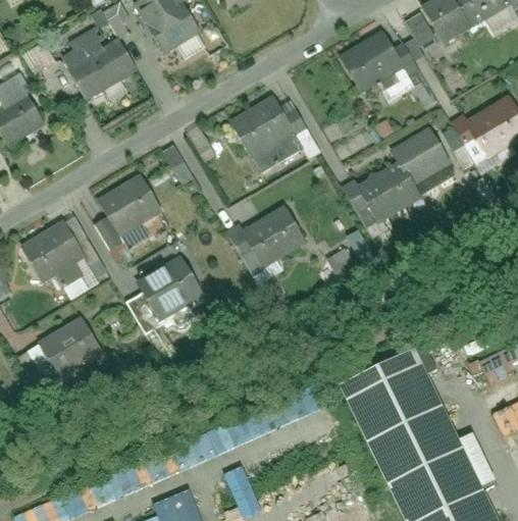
[(137,0),(132,3),(161,53),(199,31),(182,2),(185,0),(137,0)]
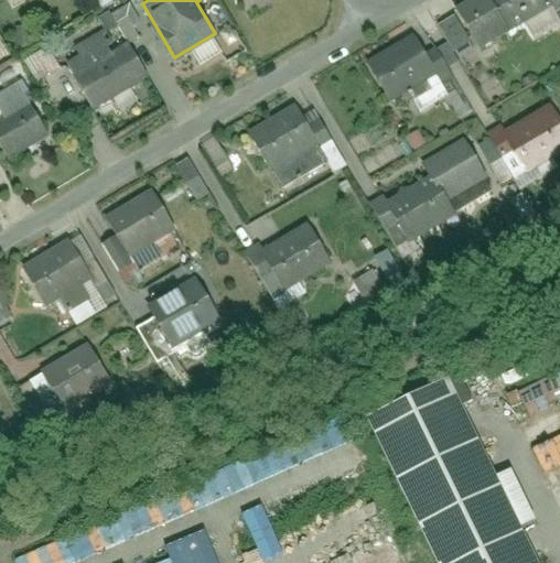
[(465,0),(454,8),(478,47),(509,29),(492,0),(465,0)]
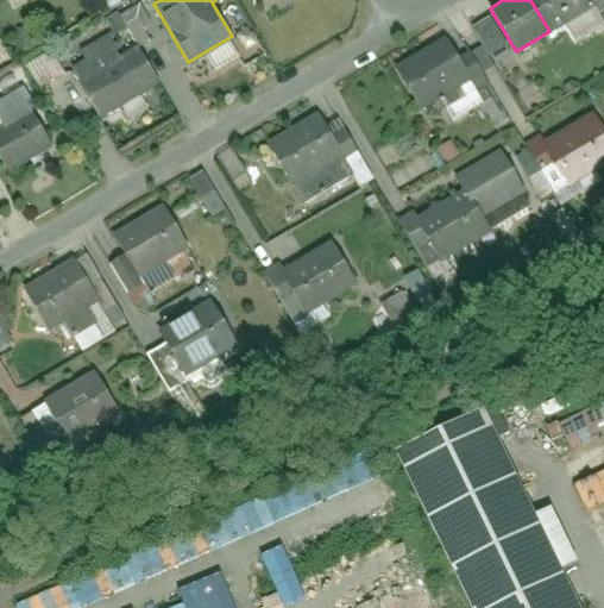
[(530,0),(549,31),(595,5),(592,0),(530,0)]
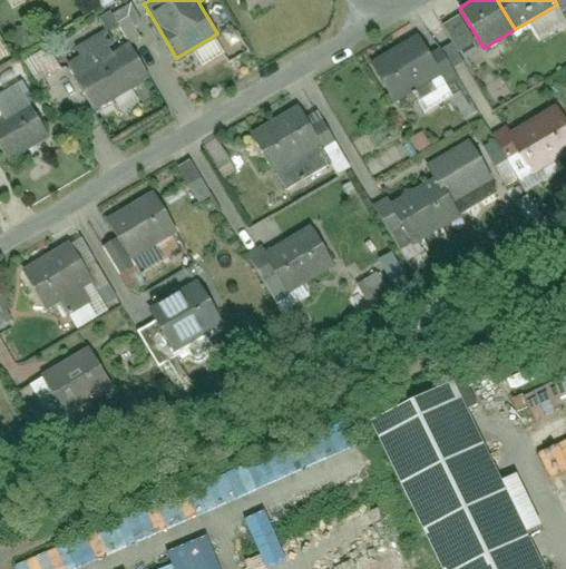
[(555,0),(557,5),(562,11),(565,8),(565,0),(555,0)]
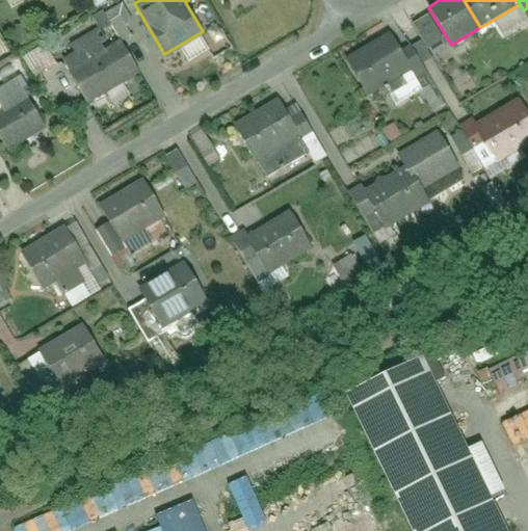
[(130,14),(122,1),(105,11),(110,22),(120,37),(129,31),(125,23),(130,14)]
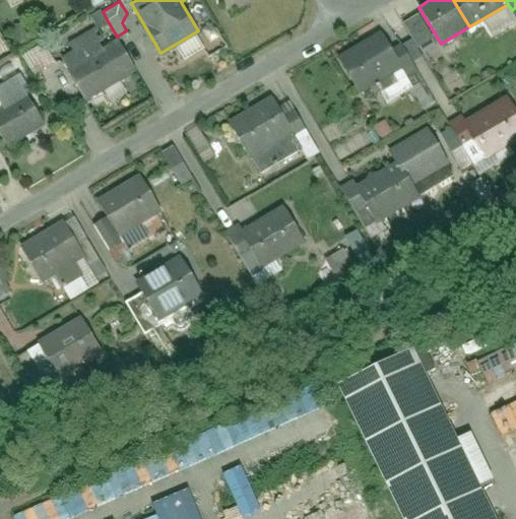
[(99,26),(108,21),(103,11),(100,8),(90,13),(99,26)]
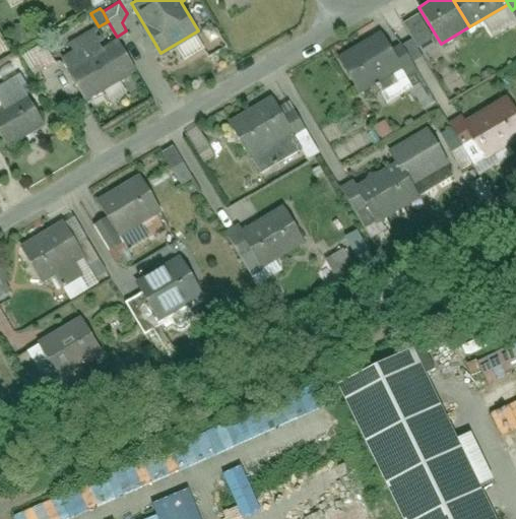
[(61,58),(68,68),(103,48),(90,27),(68,41),(74,51),(61,58)]
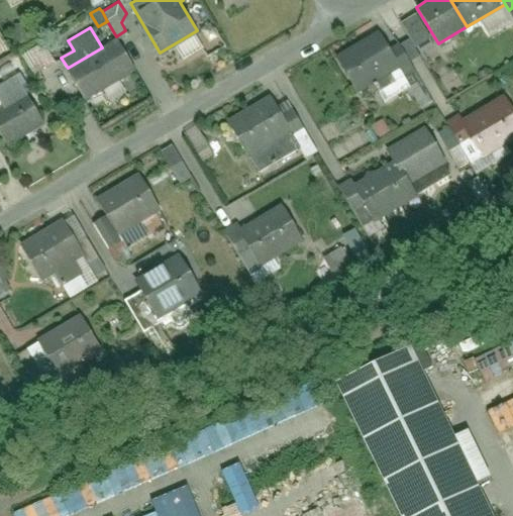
[(377,30),(335,56),(356,91),(398,67),(388,49),(377,30)]
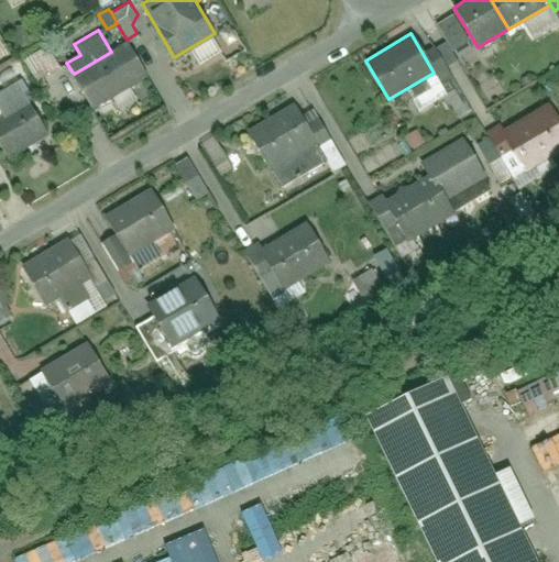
[(74,74),(92,106),(144,76),(124,44),(111,52),(74,74)]
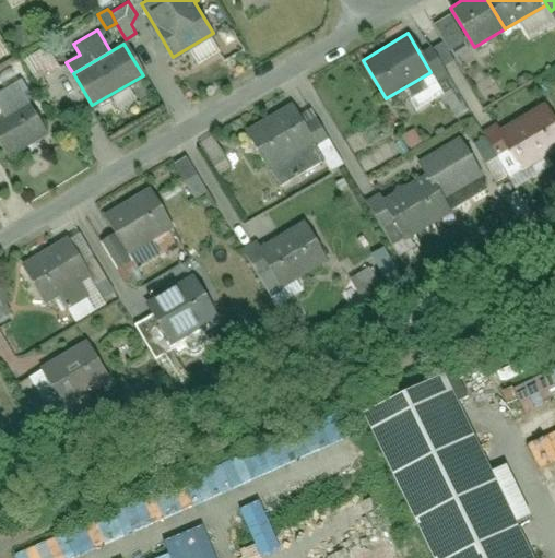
[(45,45),(24,57),(36,78),(57,66),(45,45)]
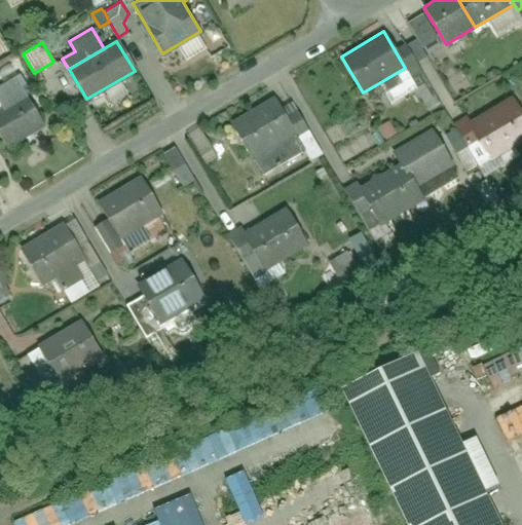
[(406,43),(395,50),(405,68),(413,80),(424,74),(406,43)]
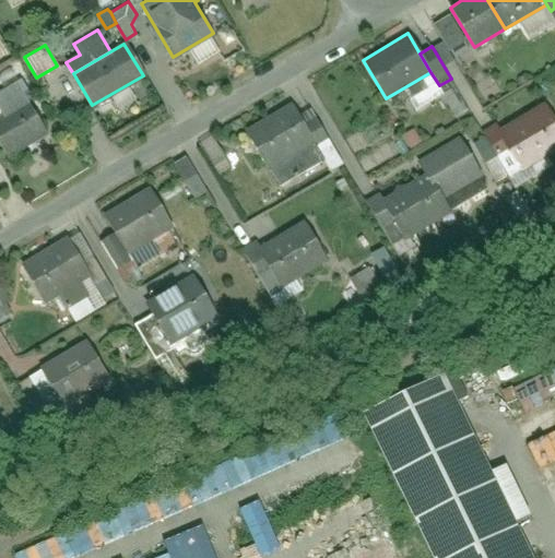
[(0,84),(2,88),(27,74),(19,60),(0,70),(0,84)]
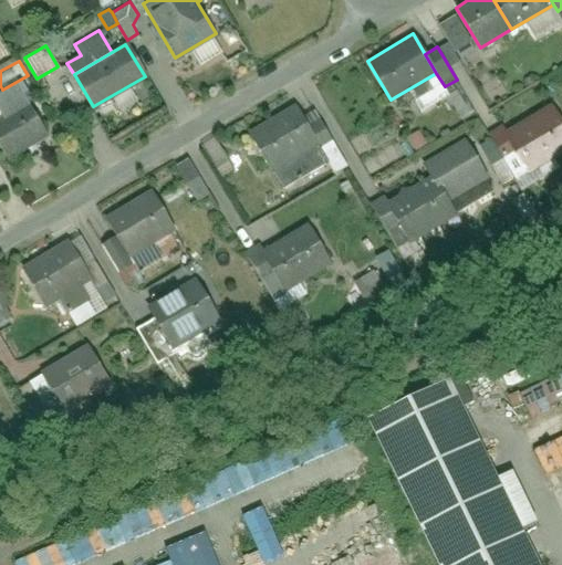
[(0,110),(6,118),(30,104),(35,101),(22,79),(2,90),(0,91),(0,110)]
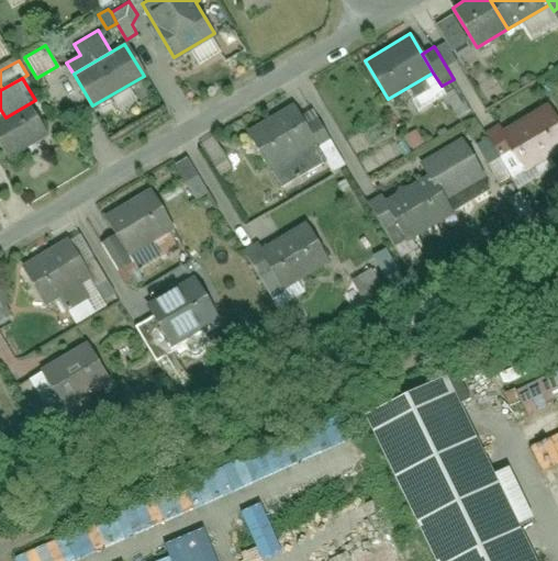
[(557,118),(548,101),(501,130),(512,148),(525,170),(557,150),(557,118)]
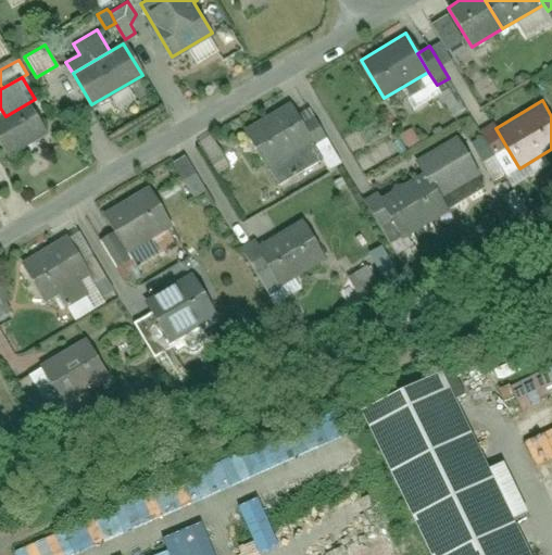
[(0,143),(7,155),(47,130),(29,102),(5,116),(0,120),(0,143)]
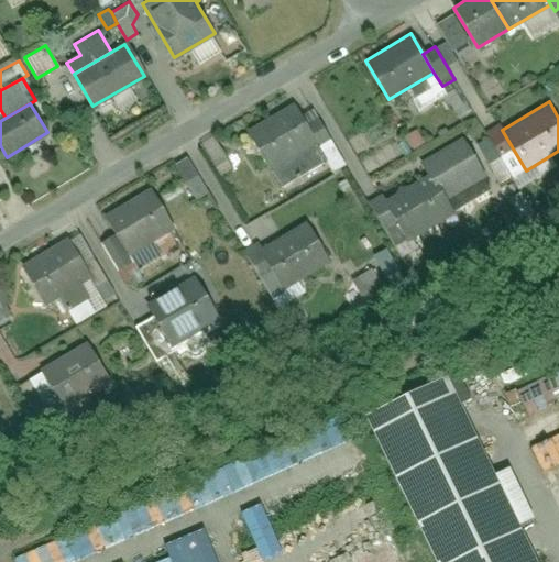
[(293,105),(249,131),(271,167),(316,141),(293,105)]
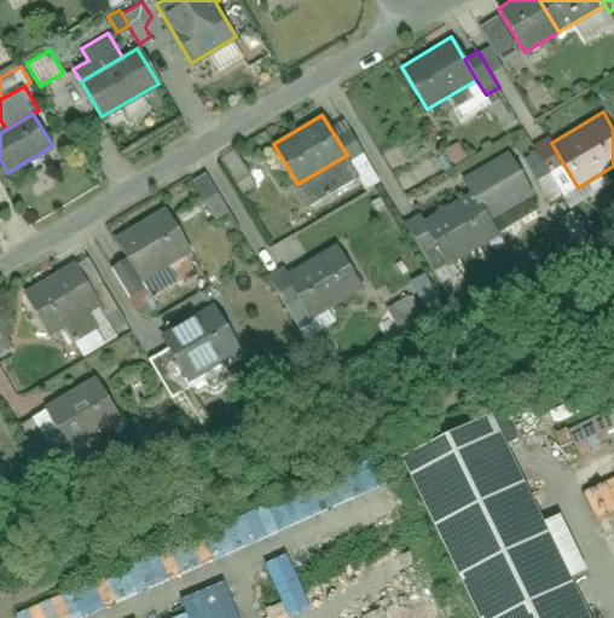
[(550,171),(563,163),(551,143),(548,137),(534,144),(537,150),(550,171)]
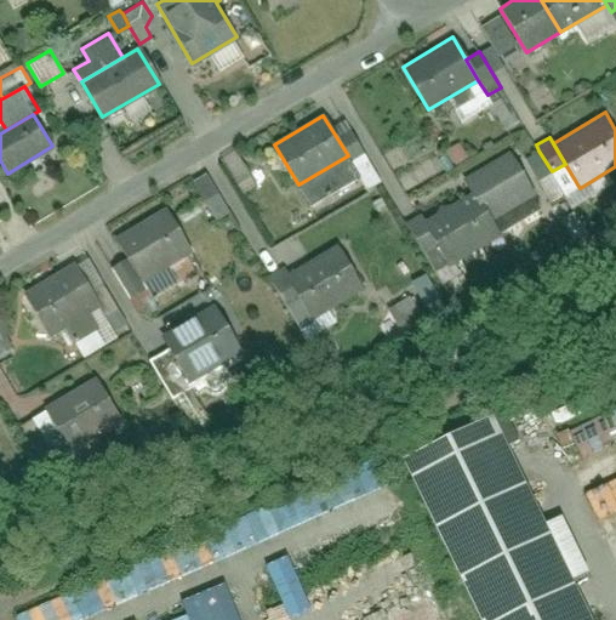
[(552,171),(539,151),(525,159),(537,180),(552,171)]
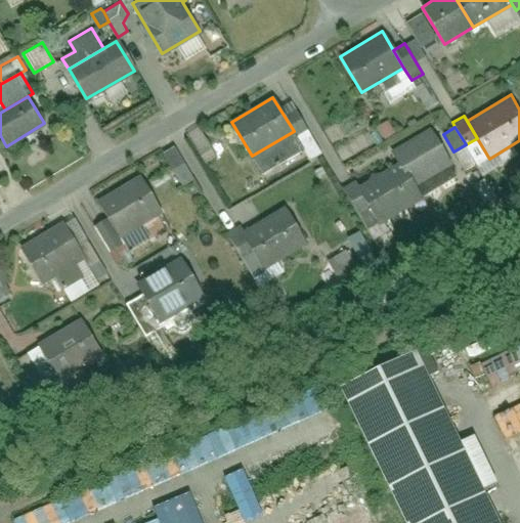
[(213,148),(200,128),(188,134),(201,156),(213,148)]
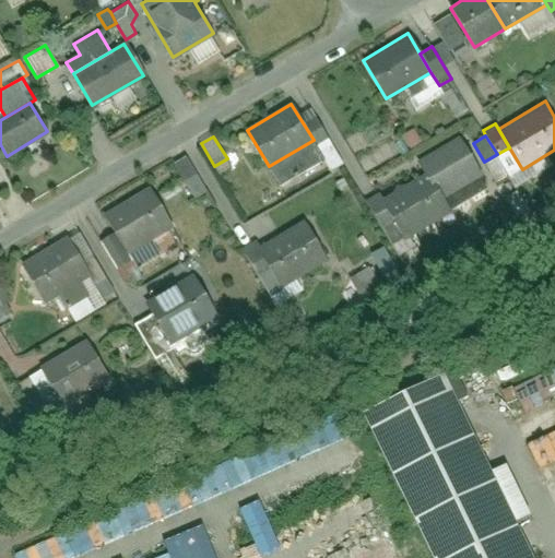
[(427,173),(443,199),(480,176),(458,139),(421,161),(427,173)]
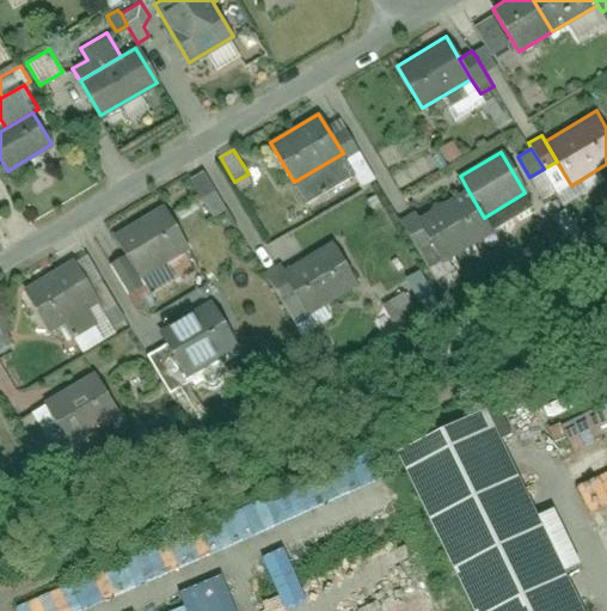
[(343,153),(294,182),(305,200),(354,171),(343,153)]
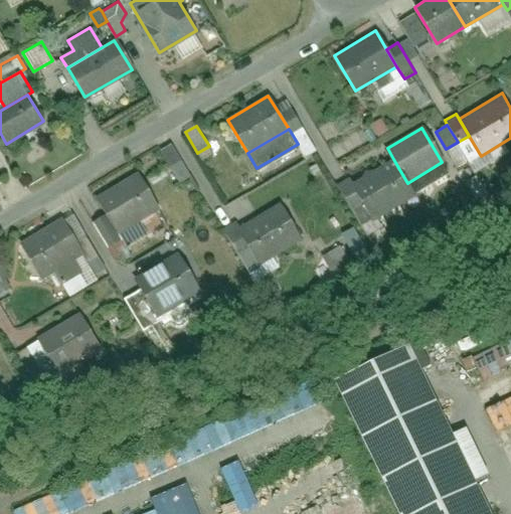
[(469,136),(458,142),(467,158),(475,171),(486,164),(481,156),(469,136)]
